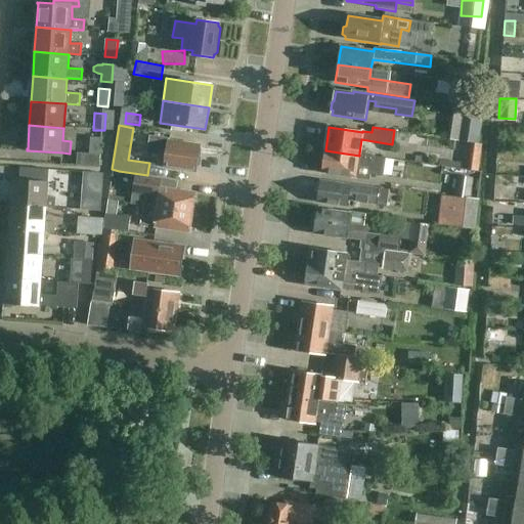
[(150,136),(147,153),(167,156),(165,166),(197,171),(198,167),(200,165),(201,159),(199,156),(201,146),(170,142),(171,138),(150,136)]
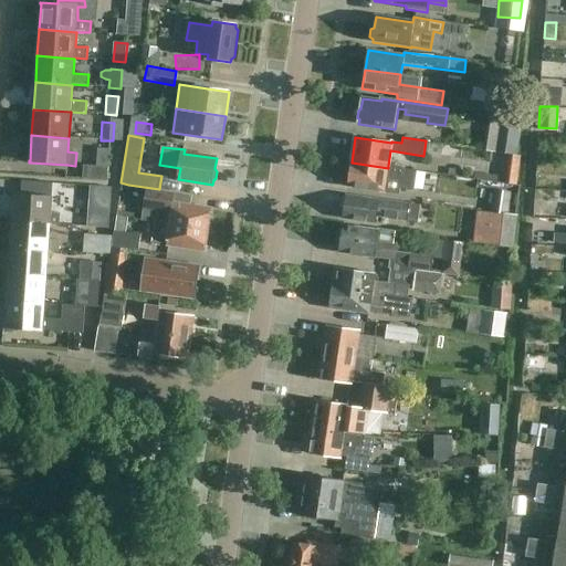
[(97,148),(95,166),(83,165),(82,178),(107,180),(108,167),(109,149),(97,148)]
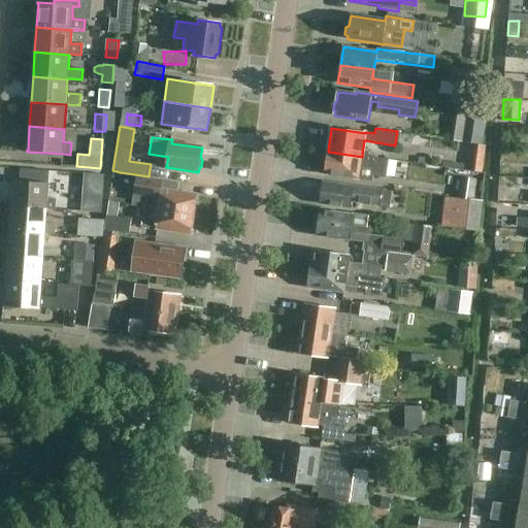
[(474,142),(470,169),(482,171),(485,144),(474,142)]
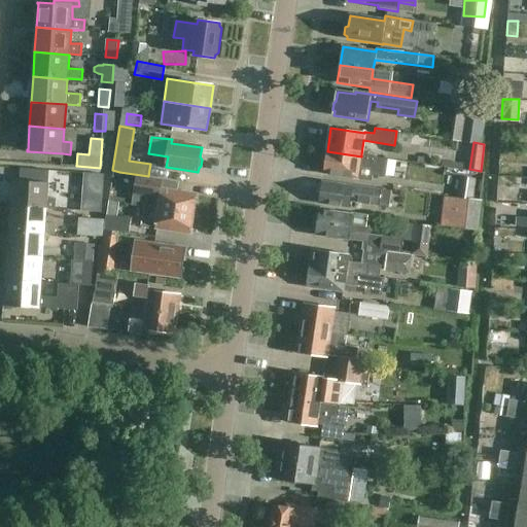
[(323,175),(346,178),(372,181),(373,174),(384,176),(387,159),(361,154),(361,156),(327,151),(323,175)]
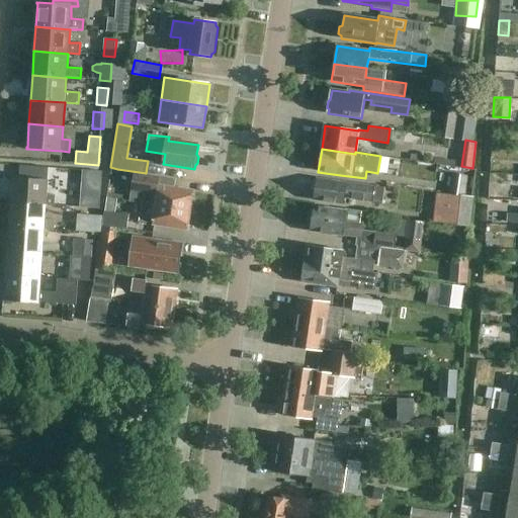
[(454,167),(455,160),(435,158),(434,164),(454,167)]
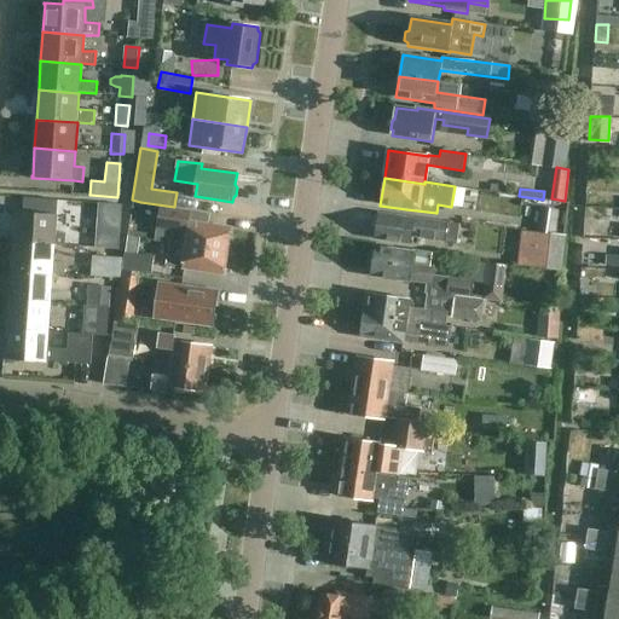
[(191,224),(194,210),(160,206),(155,239),(171,242),(229,252),(231,230),(191,224)]
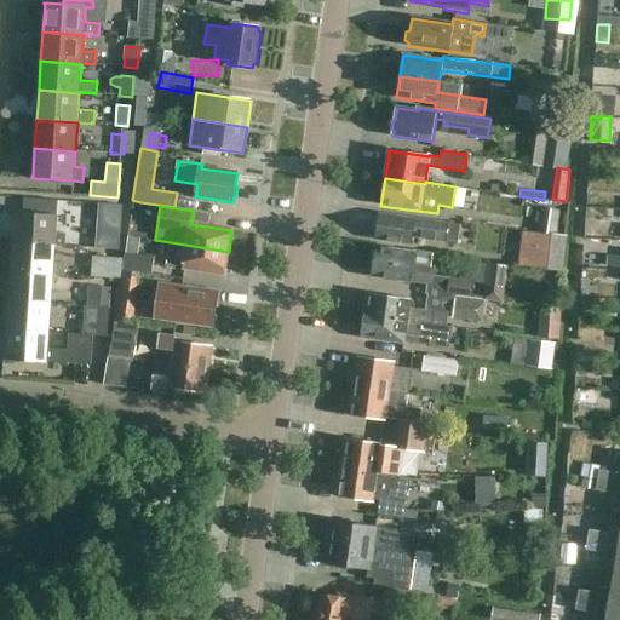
[(541,206),(539,231),(538,233),(556,235),(556,233),(560,208),(541,206)]
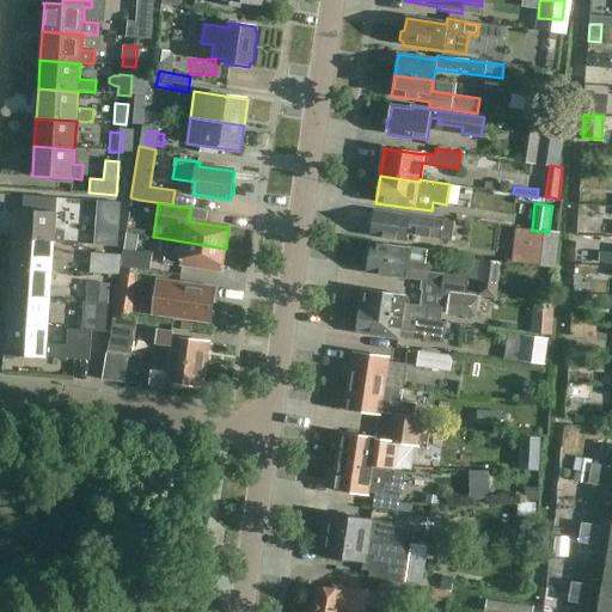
[(14,209),(14,212),(12,239),(55,243),(55,240),(63,240),(65,228),(56,227),(57,213),(14,209)]
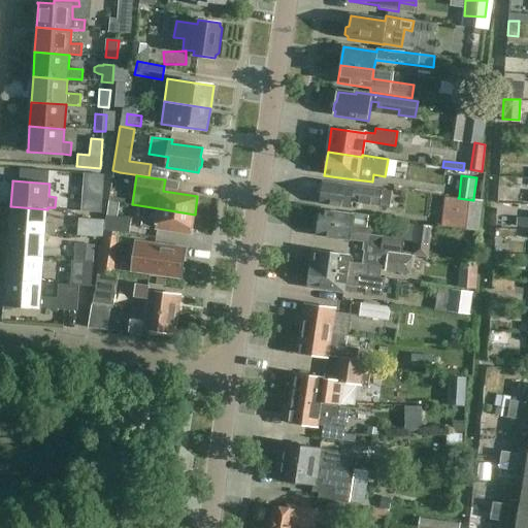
[(320,204),(339,207),(351,208),(353,200),(389,205),(391,192),(323,182),(320,204)]
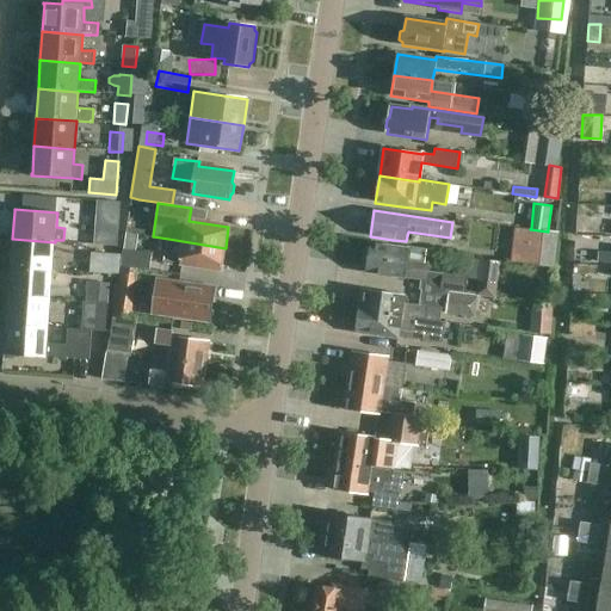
[(107,246),(109,226),(97,226),(96,245),(107,246)]
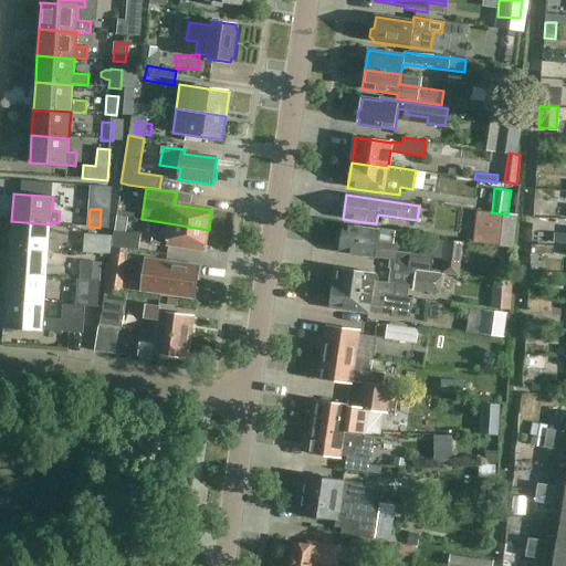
[(491,212),(492,211),(481,210),(477,242),(492,244),(492,242),(513,244),(516,213),(507,212),(507,215),(491,212)]
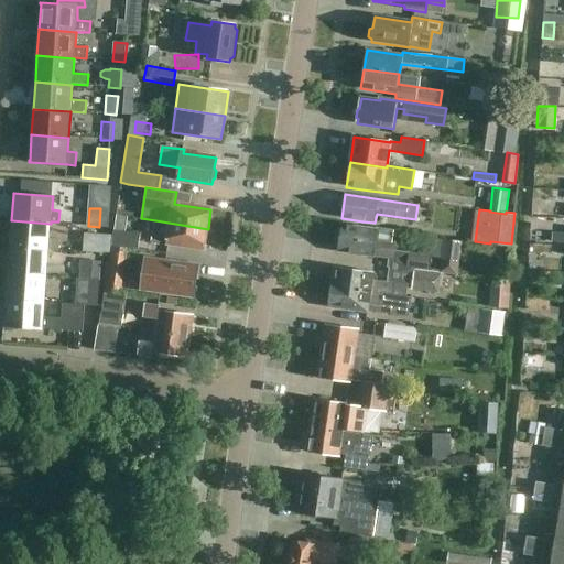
[(11,247),(47,250),(57,250),(58,237),(50,236),(51,224),(11,220),(10,247),(11,247)]
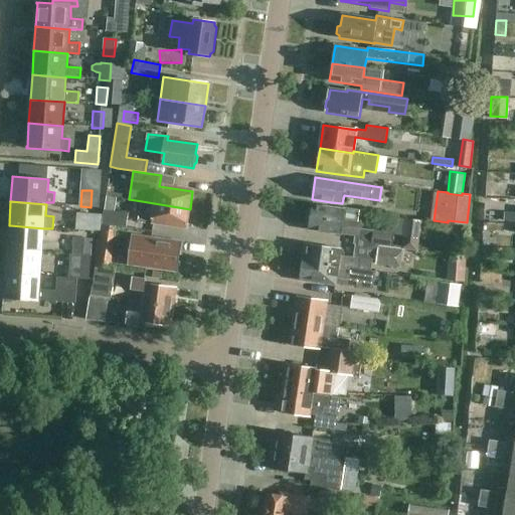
[(187,226),(190,209),(142,201),(139,220),(153,222),(154,222),(187,226)]
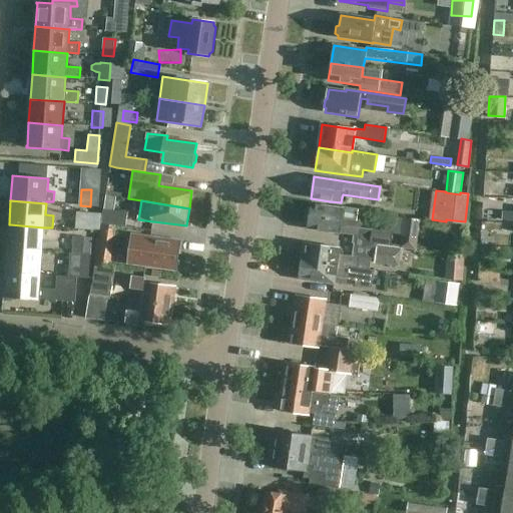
[(342,205),(341,209),(328,206),(312,204),(312,208),(308,213),(310,218),(308,229),(325,231),(339,234),(339,232),(355,235),(354,241),(388,246),(388,245),(391,229),(359,224),(360,222),(356,221),(358,208),(342,205)]
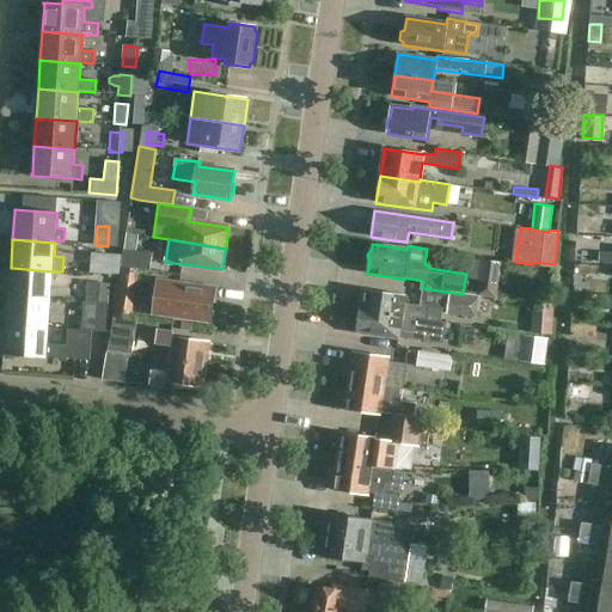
[(121,268),(151,271),(153,255),(123,250),(121,268)]
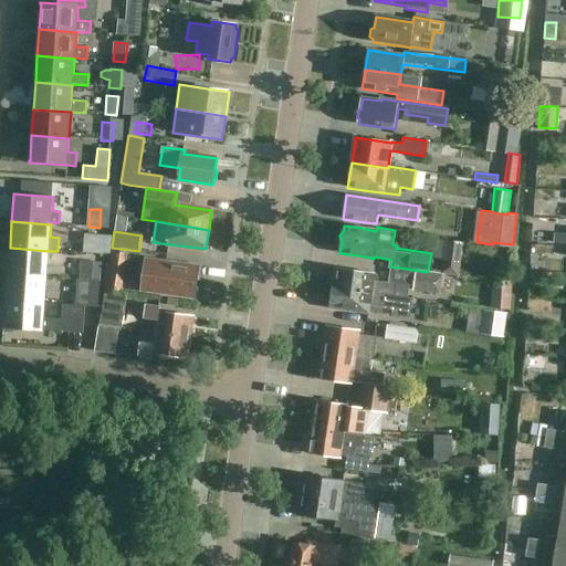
[(112,237),(97,236),(85,234),(84,253),(96,254),(96,252),(109,253),(112,237)]
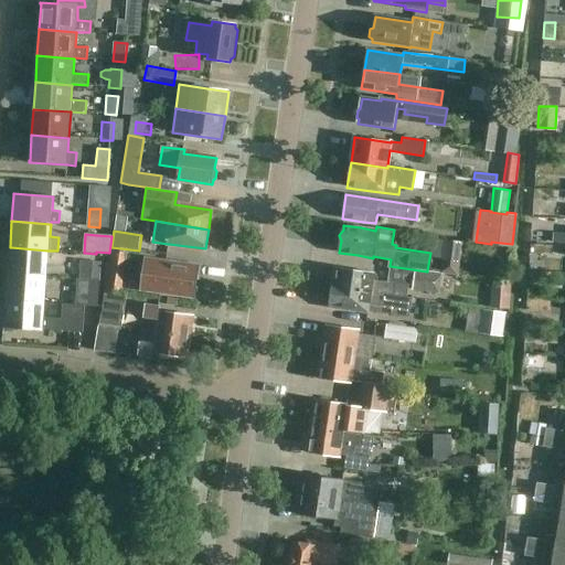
[(48,251),(11,247),(9,274),(46,276),(48,251)]
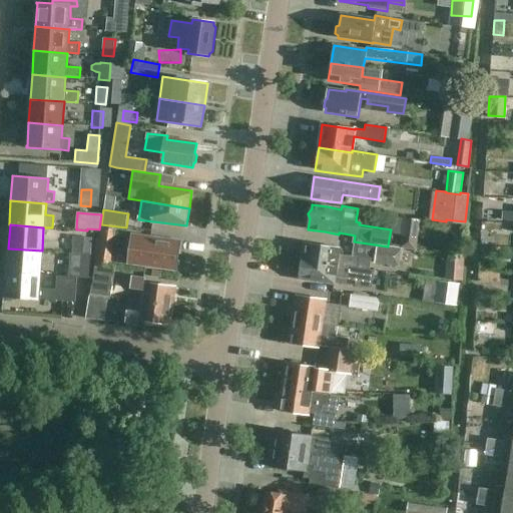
[(129,263),(176,269),(178,253),(181,253),(182,243),(132,236),(129,263)]
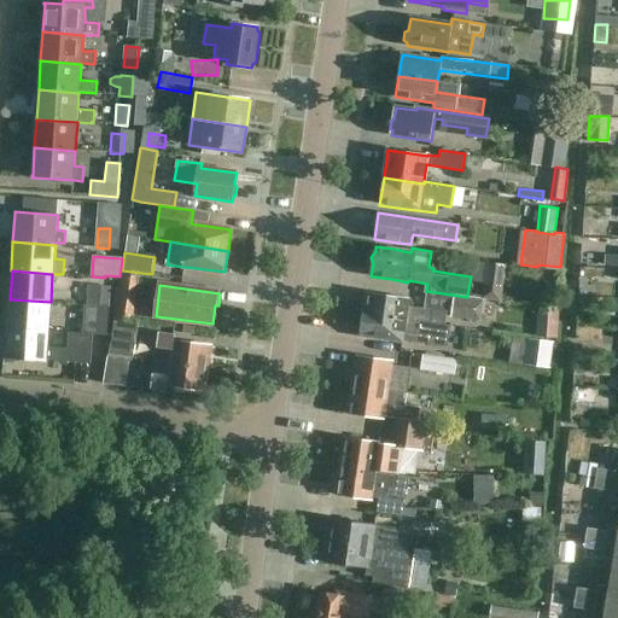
[(87,305),(109,307),(110,287),(88,286),(87,305)]
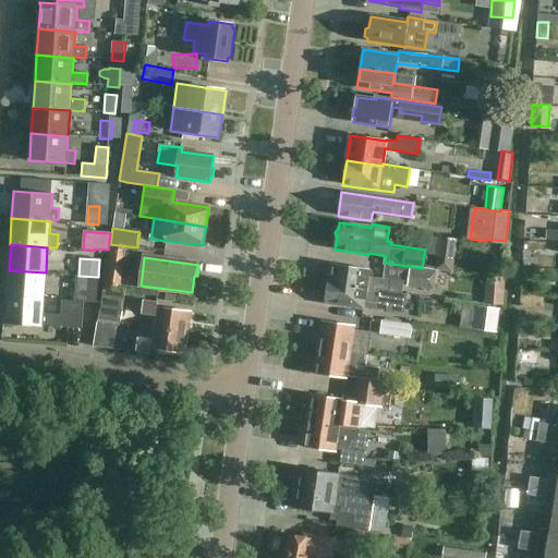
[(330,264),(328,280),(347,283),(348,287),(389,292),(391,278),(407,280),(405,284),(433,289),(435,269),(422,267),(422,268),(385,263),(383,280),(368,278),(370,270),(352,267),(330,264)]
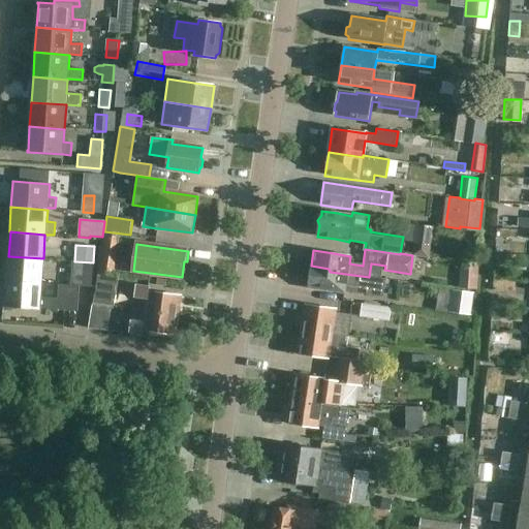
[(43,258),(8,256),(6,281),(41,284),(43,258)]
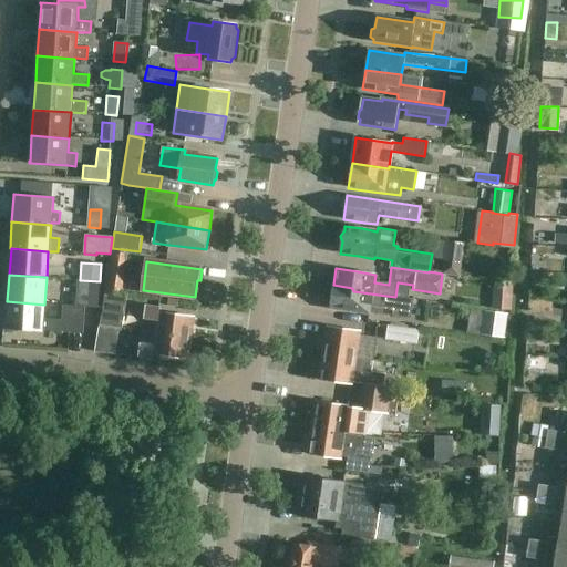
[(100,281),(80,280),(78,280),(75,307),(85,308),(85,307),(98,308),(100,281)]
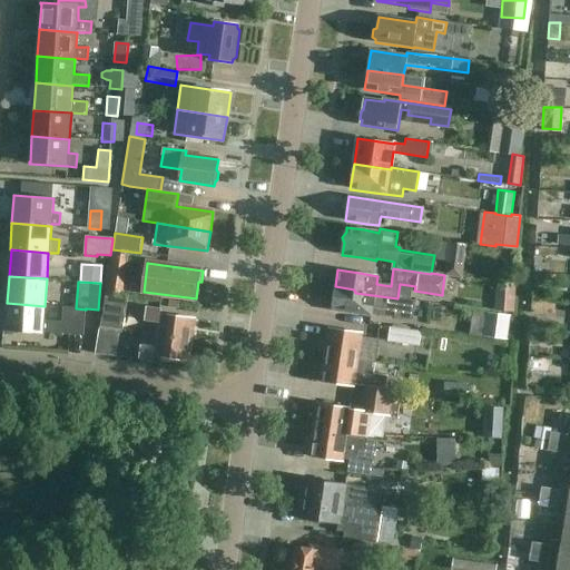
[(509,284),(508,310),(517,310),(518,285),(509,284)]
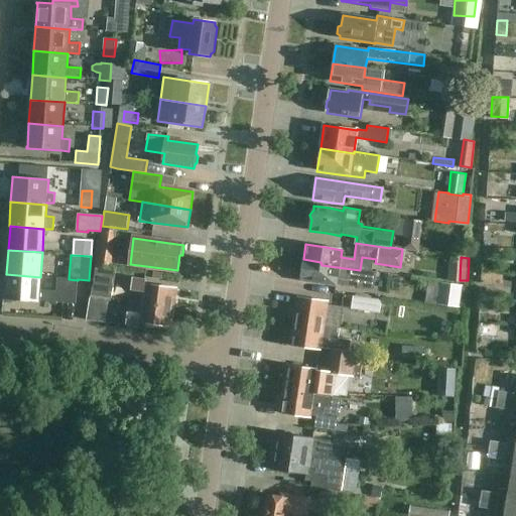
[(320,262),(303,259),(300,280),(320,283),(337,285),(338,278),(388,286),(390,275),(360,270),(321,265),(320,262)]
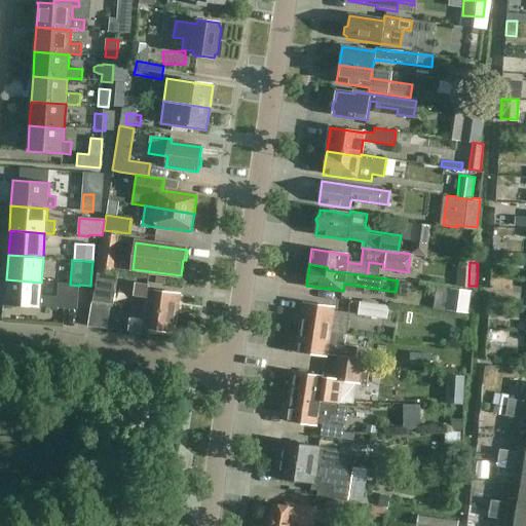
[(101,276),(98,303),(118,306),(121,279),(101,276)]
